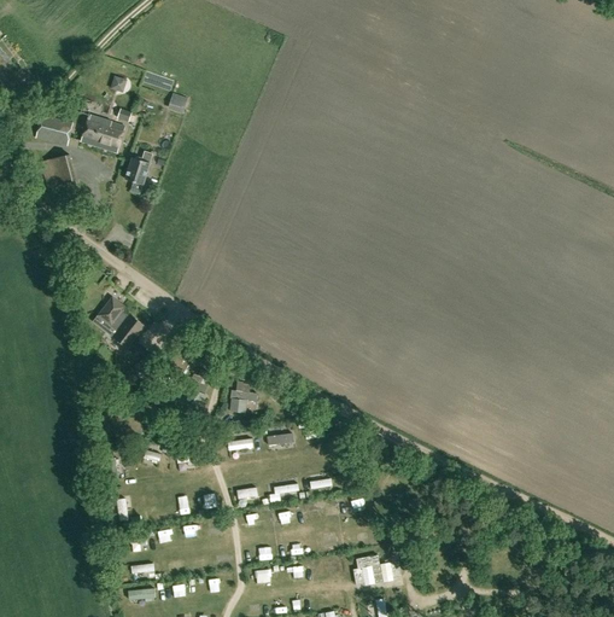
[(174,97),(170,106),(180,110),(183,100),(174,97)]
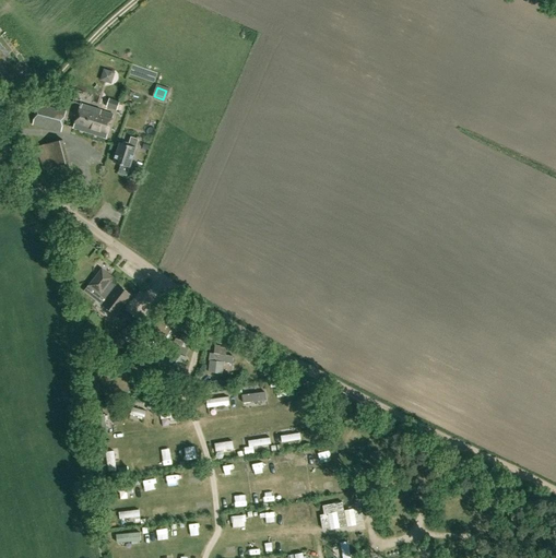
[(103,106),(114,109),(117,99),(106,96),(103,106)]
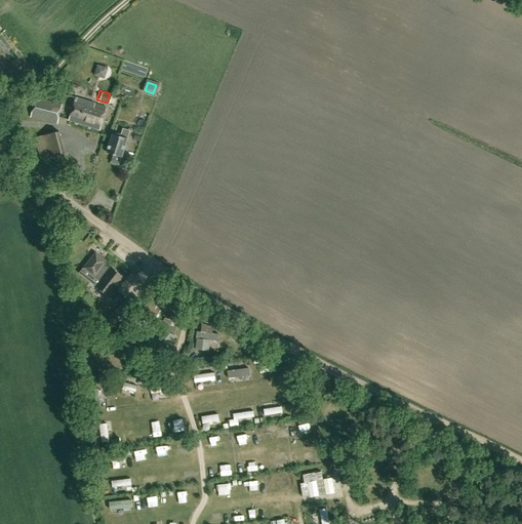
[(27,117),(54,123),(58,104),(32,96),(27,117)]
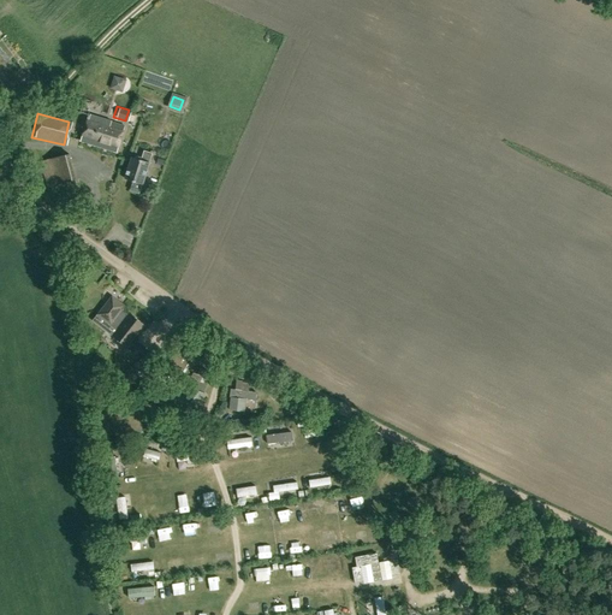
[(77,140),(113,152),(122,125),(85,114),(77,140)]
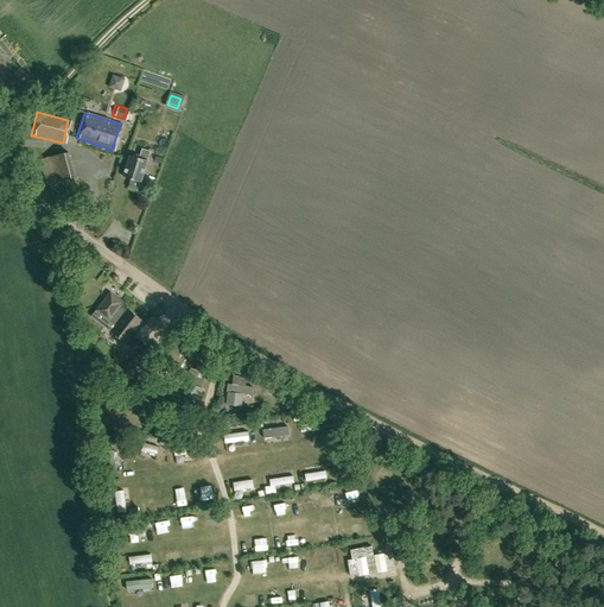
[(120,175),(137,181),(144,159),(146,150),(138,147),(135,157),(127,153),(120,175)]
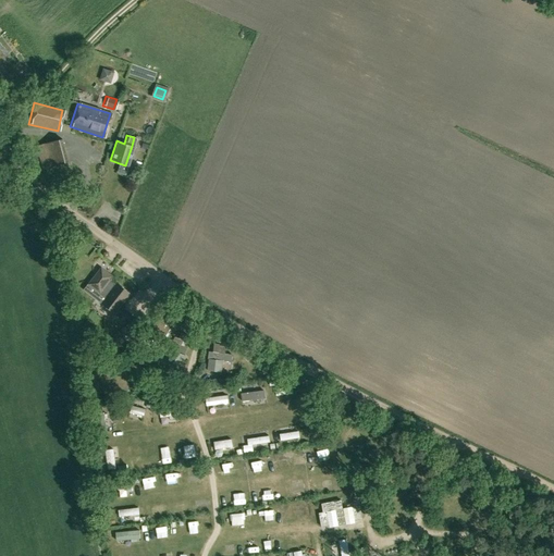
[(114,283),(113,284),(106,279),(108,275),(98,268),(86,283),(105,297),(99,303),(112,312),(126,293),(114,283)]
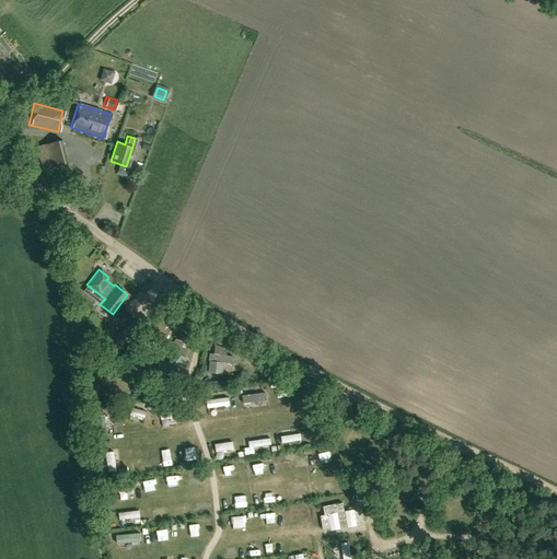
[(155,312),(147,325),(152,329),(164,336),(172,322),(155,312)]
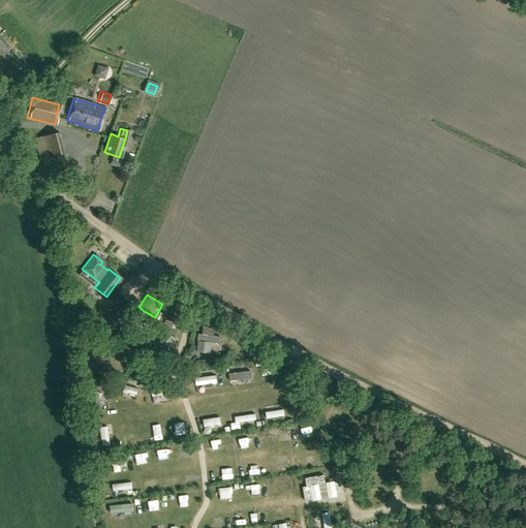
[(169,315),(167,320),(163,319),(162,323),(166,324),(173,328),(177,318),(176,318),(175,316),(172,315),(171,316),(169,315)]
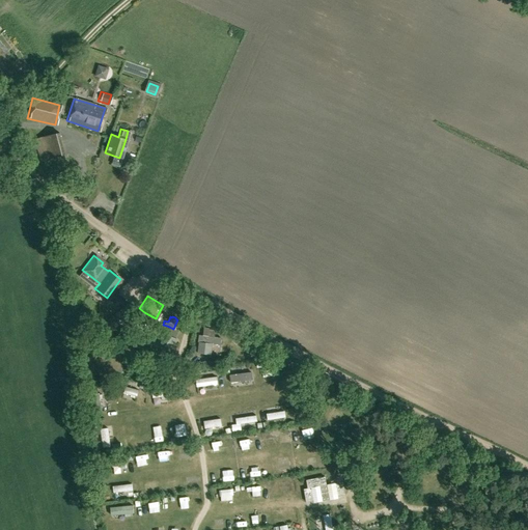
[(150,353),(166,359),(174,338),(163,334),(160,344),(156,342),(150,353)]
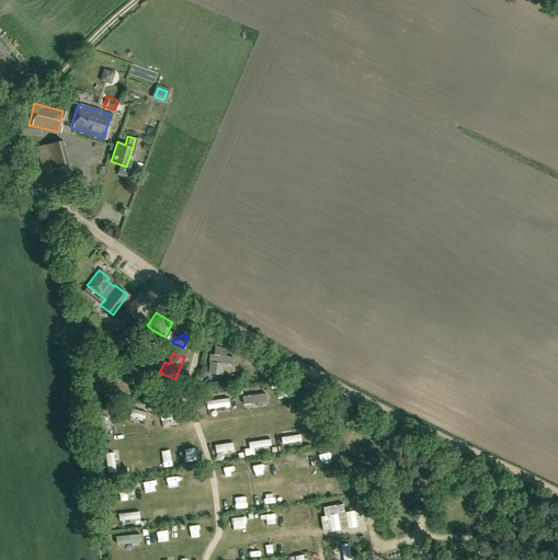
[(211,377),(224,377),(224,366),(234,366),(234,355),(211,355),(211,377)]
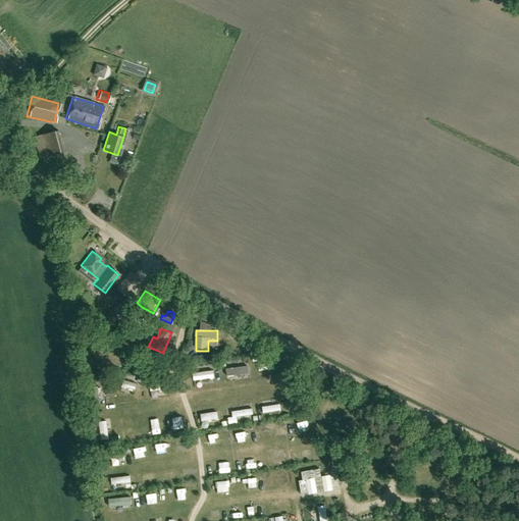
[(228,340),(239,346),(243,339),(232,332),(228,340)]
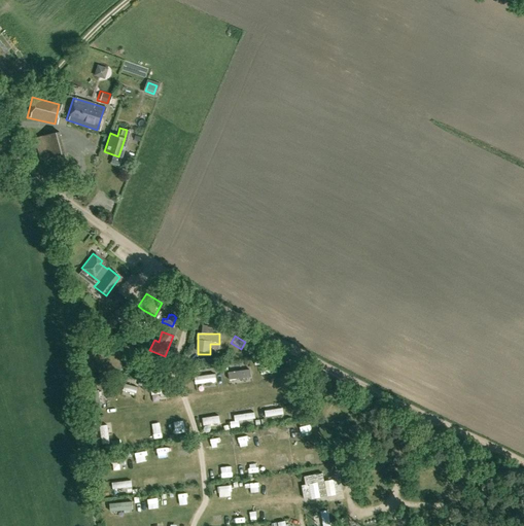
[(267,367),(263,369),(264,377),(278,376),(276,362),(266,363),(267,367)]
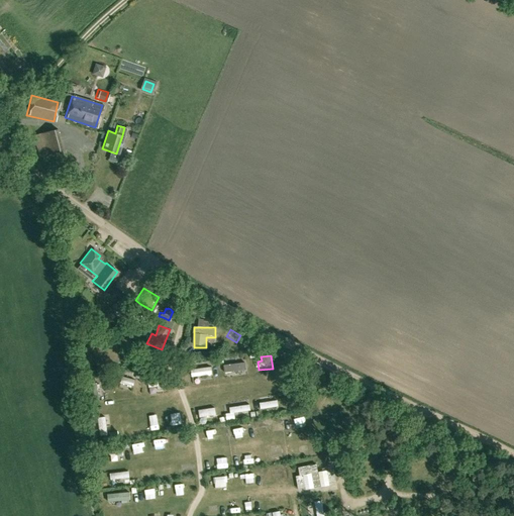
[(239,373),(245,372),(245,363),(224,364),(225,376),(239,375),(239,373)]
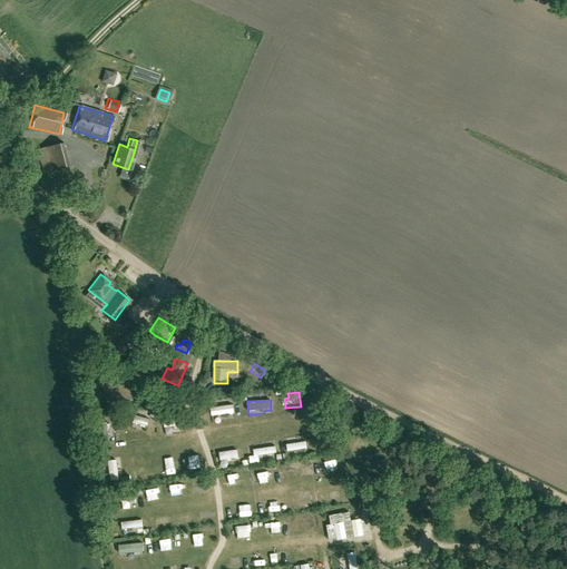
[(224,415),(233,414),(233,405),(212,406),(212,419),(224,419),(224,415)]
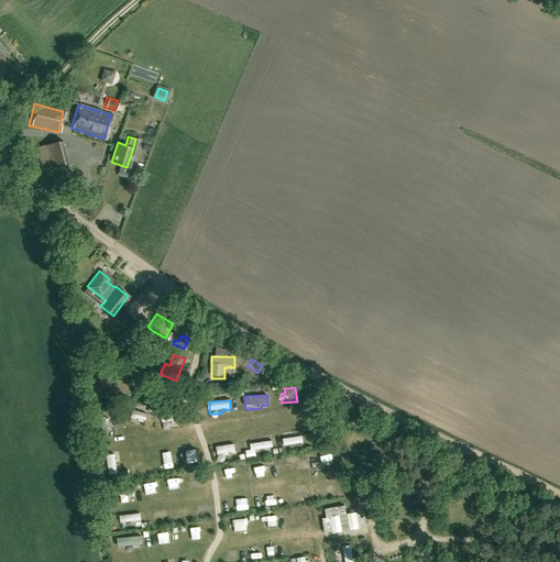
[(328,430),(324,409),(316,411),(320,431),(328,430)]
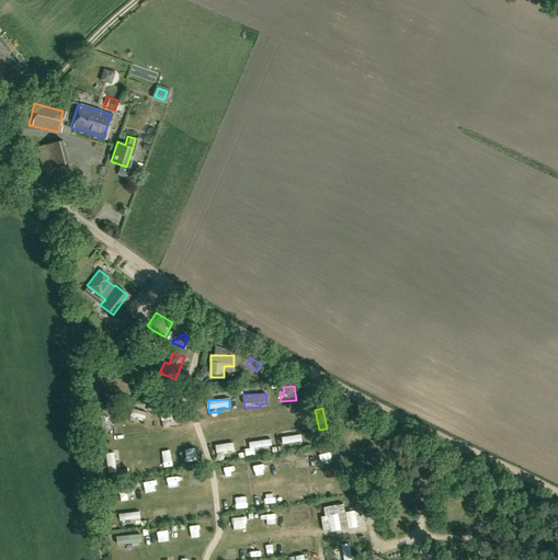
[(131,409),(129,416),(145,419),(146,411),(131,409)]
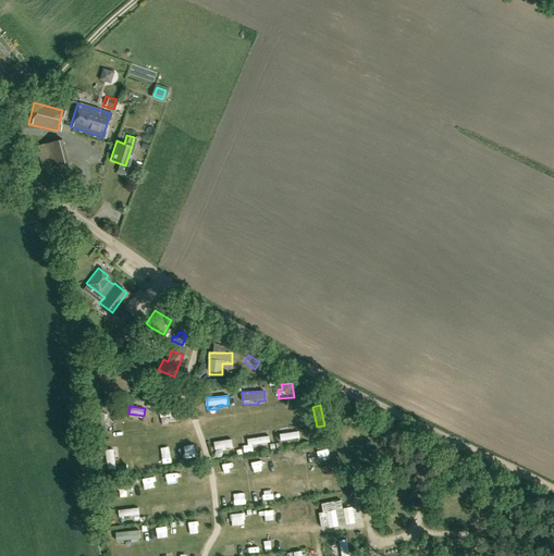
[(161,420),(176,417),(174,409),(160,412),(161,420)]
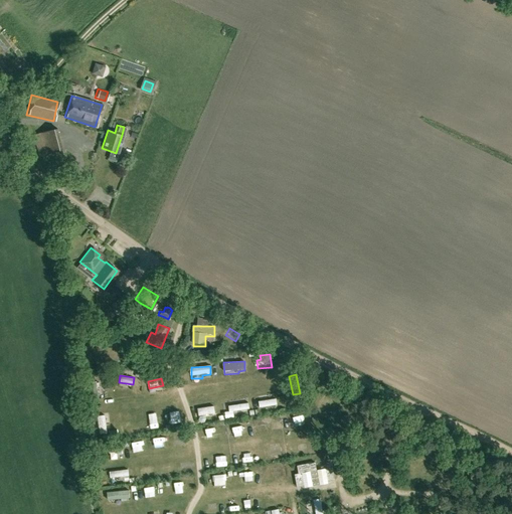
[(100,388),(100,381),(91,381),(92,400),(99,399),(99,388),(100,388)]
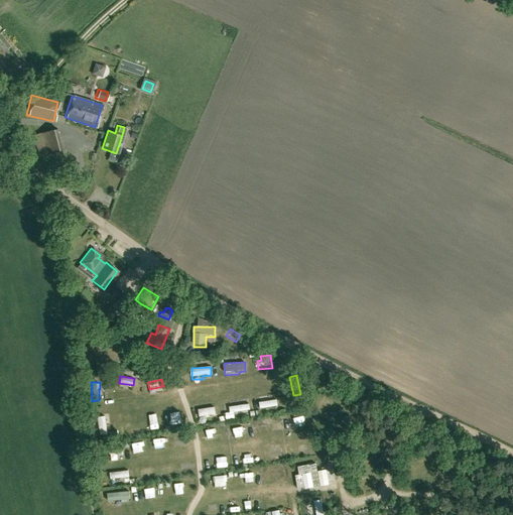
[(259,402),(260,410),(277,409),(277,401),(259,402)]
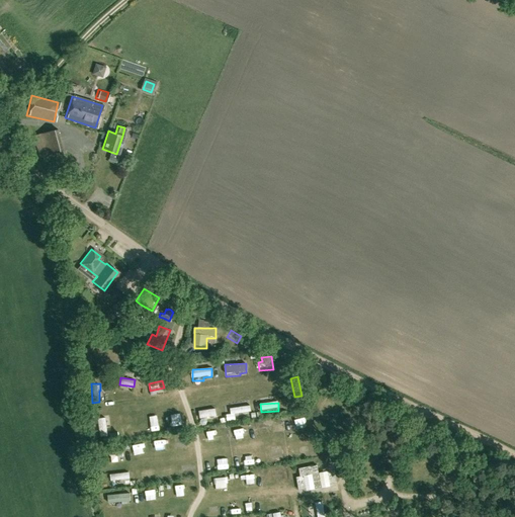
[(250,405),(230,409),(231,416),(251,413),(250,405)]
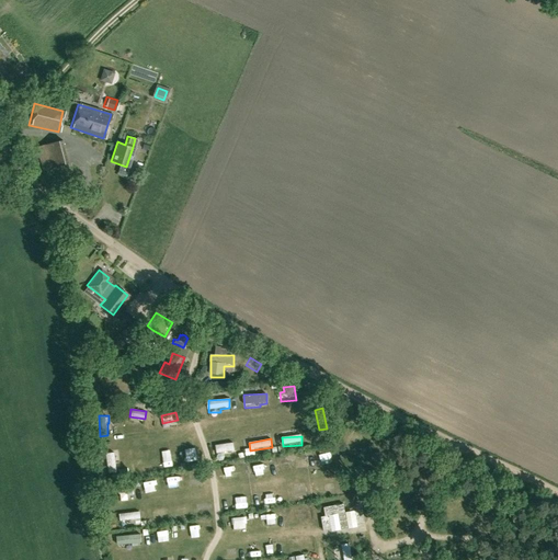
[(218,456),(235,453),(232,442),(216,445),(218,456)]
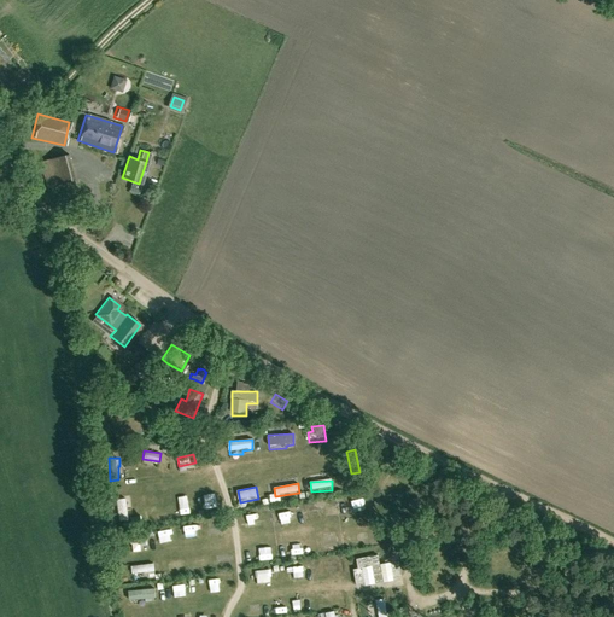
[(117,521),(127,519),(127,504),(132,502),(130,496),(111,498),(111,507),(117,506),(117,521)]
